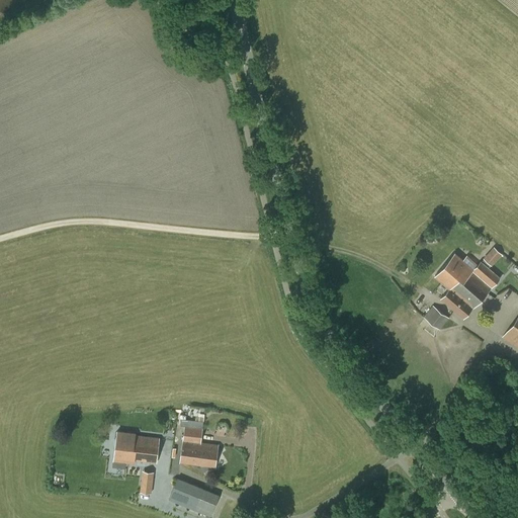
[(440,298),(445,303),(453,292),(452,292),(453,290),(453,289),(457,285),(462,279),(462,276),(475,261),(467,255),(463,259),(455,252),(434,276),(448,288),(440,298)]
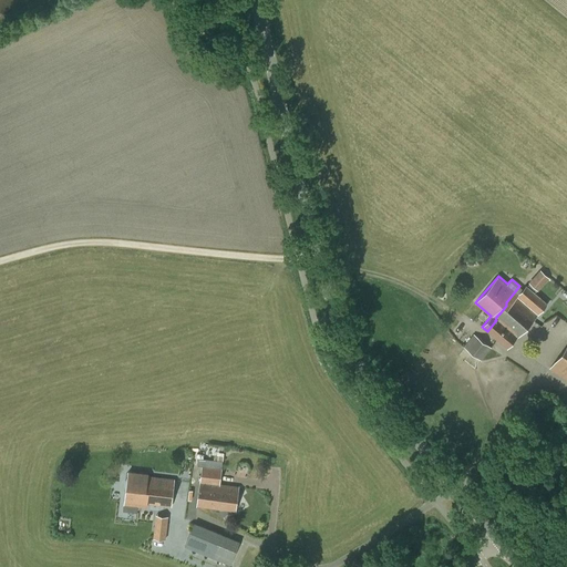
[(538,290),(544,285),(535,276),(529,282),(538,290)]
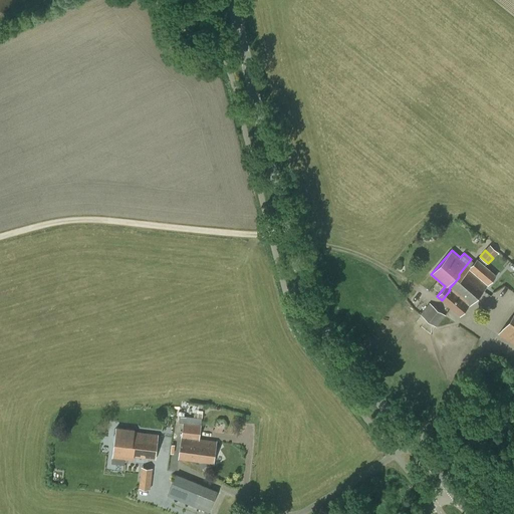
[(450,290),(442,300),(460,316),(496,275),(477,258),(474,262),(471,259),(459,274),(459,277),(454,283),(450,287),(450,288),(449,290),(450,290)]
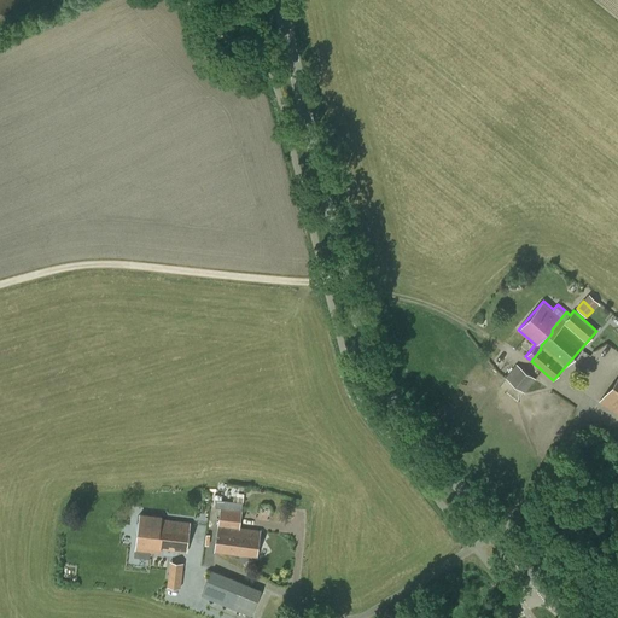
[(517,363),(505,378),(525,394),(536,379),(517,363)]
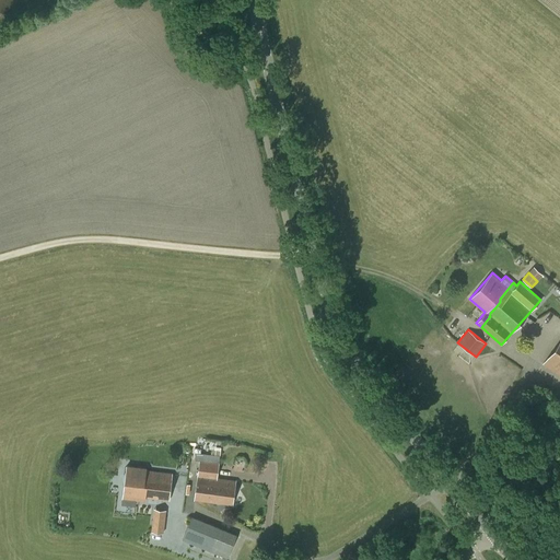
[(559,339),(543,364),(559,376),(559,339)]
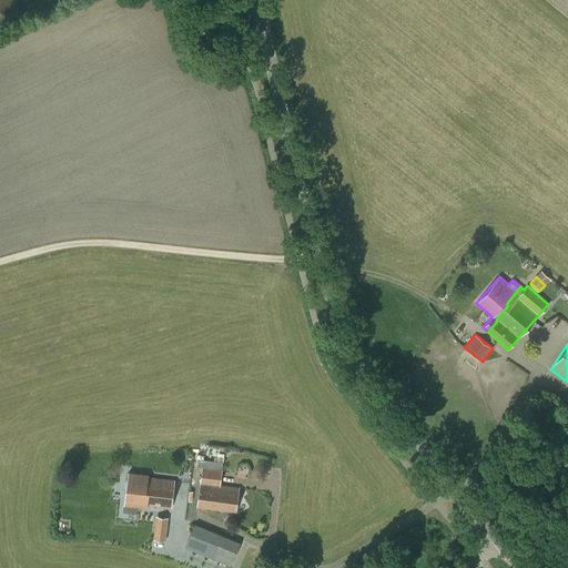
[(220,484),(222,468),(202,466),(196,508),(236,514),(240,486),(220,484)]
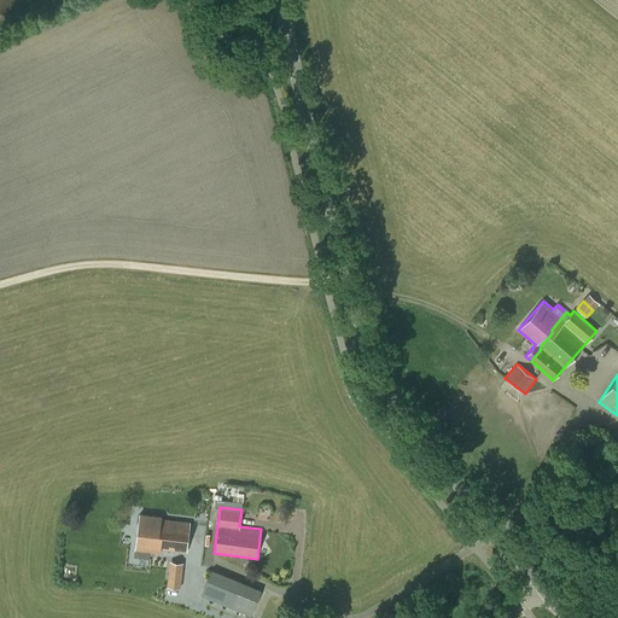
[(162,516),(140,513),(134,553),(150,555),(151,548),(158,548),(187,552),(190,522),(162,518),(162,516)]
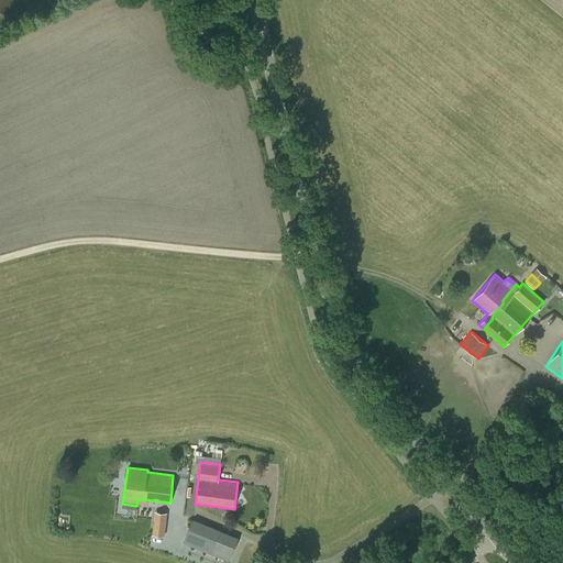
[(219,530),(192,519),(184,542),(210,553),(219,530)]
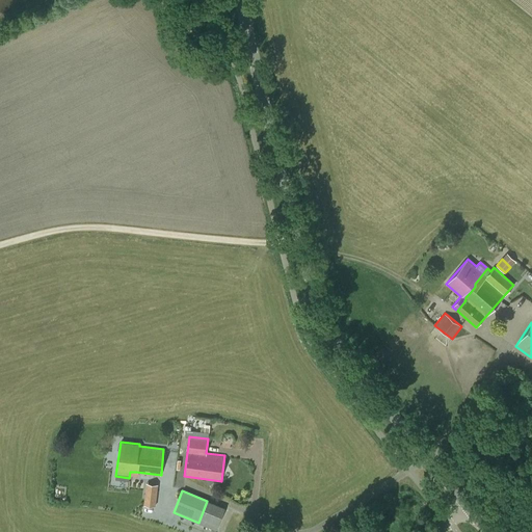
All buildings are outlined.
